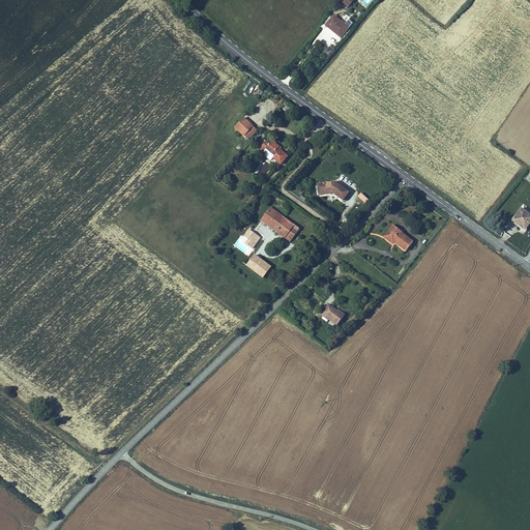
[(350,29),(334,16),(325,26),(342,39),(350,29)]
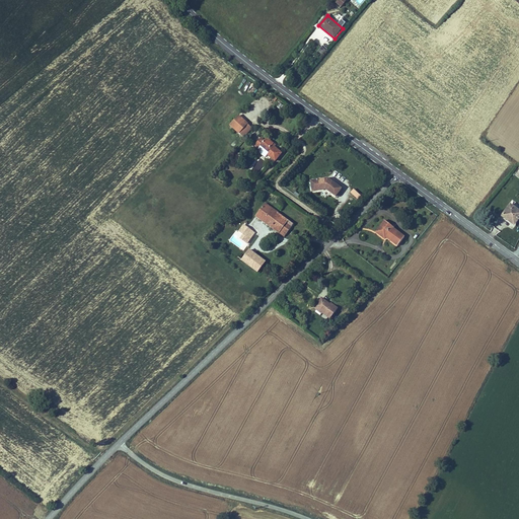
[(321,55),(326,48),(322,45),(317,52),(321,55)]
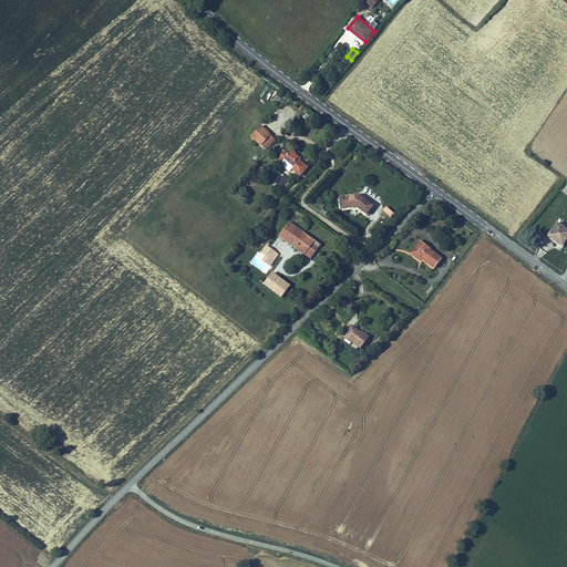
[(265,150),(276,138),(260,124),(250,135),(265,150)]
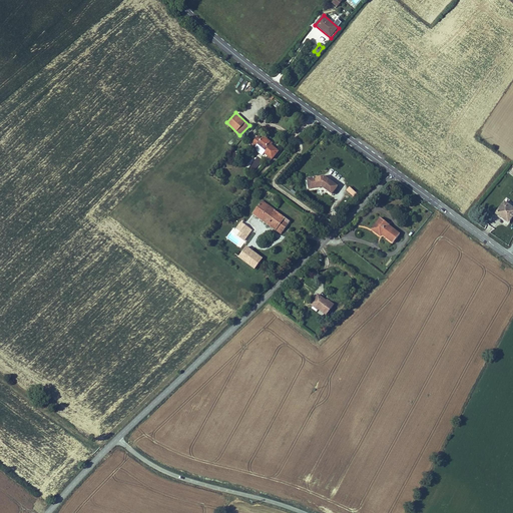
[(257,136),(251,143),(254,146),(257,145),(265,151),(264,153),(271,159),(277,152),(270,146),(272,143),(264,136),(261,140),(257,136)]
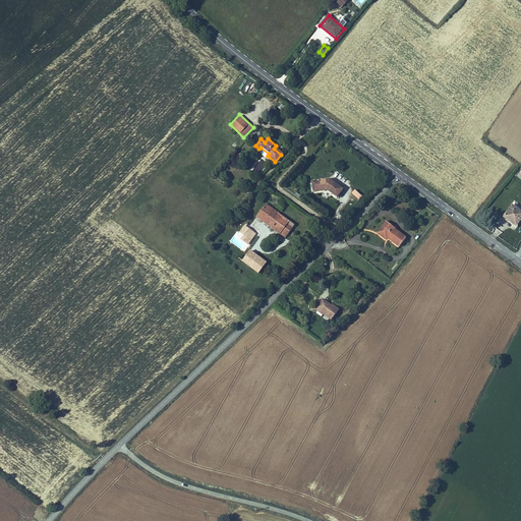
[(258,149),(255,146),(253,148),(266,158),(268,156),(269,154),(261,148),(258,149)]
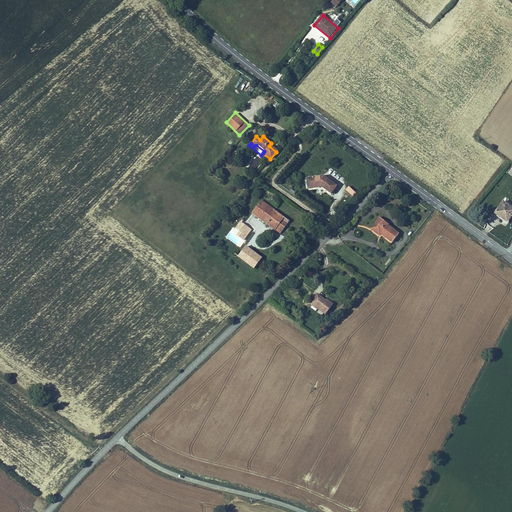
[(254,170),(263,161),(257,156),(249,165),(254,170)]
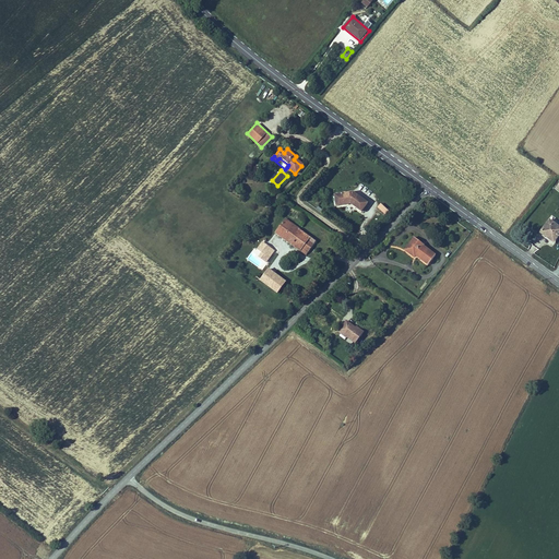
[(366,202),(356,194),(352,195),(352,191),(333,194),(334,205),(348,203),(359,211),(366,202)]
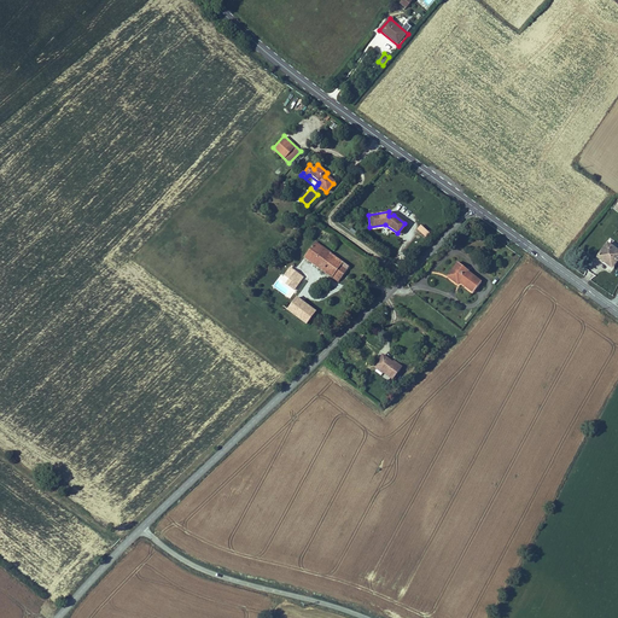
[(421,225),(418,228),(426,237),(430,232),(421,225)]
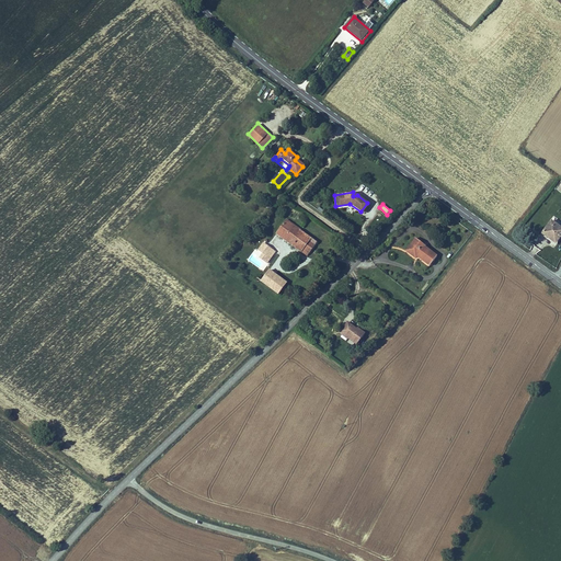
[(560,236),(560,226),(551,219),(541,232),(557,243),(560,236)]
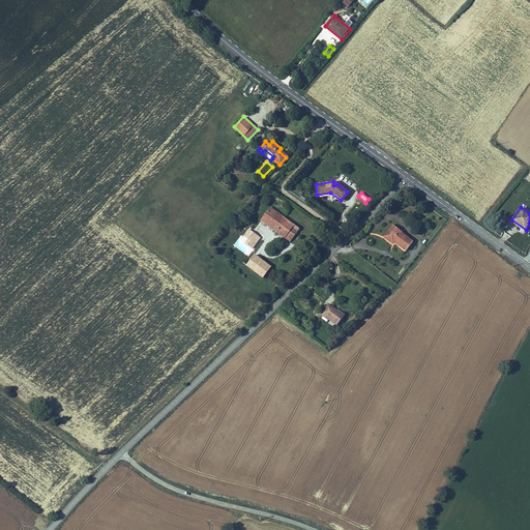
[(298,230),(267,208),(258,221),(266,227),(270,221),(275,225),(271,230),(286,240),(287,238),(291,241),(298,230)]
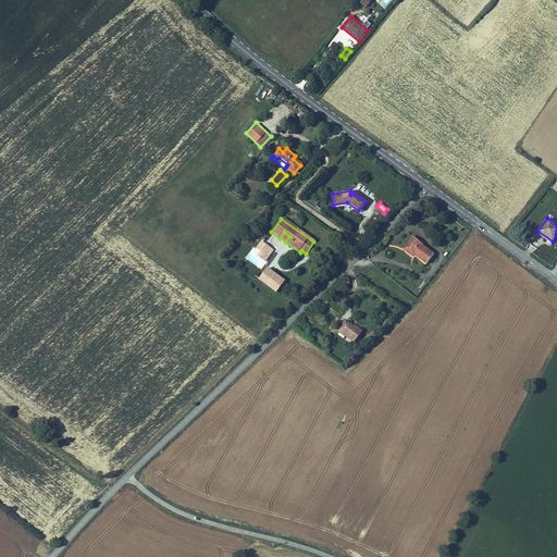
[(289,236),(284,232),(280,238),(285,242),(289,236)]
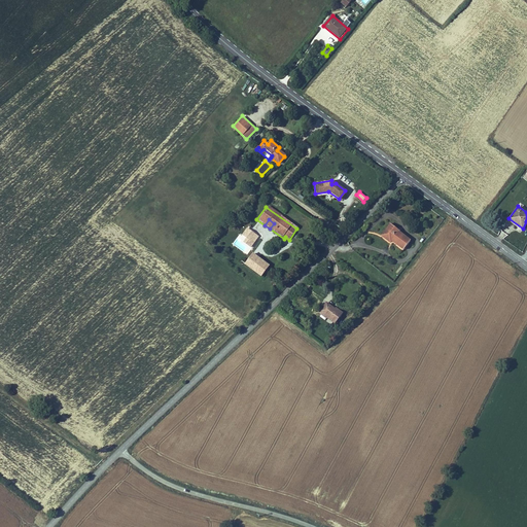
[(390,223),(386,230),(387,231),(383,237),(390,242),(402,251),(410,241),(396,231),(397,229),(390,223)]
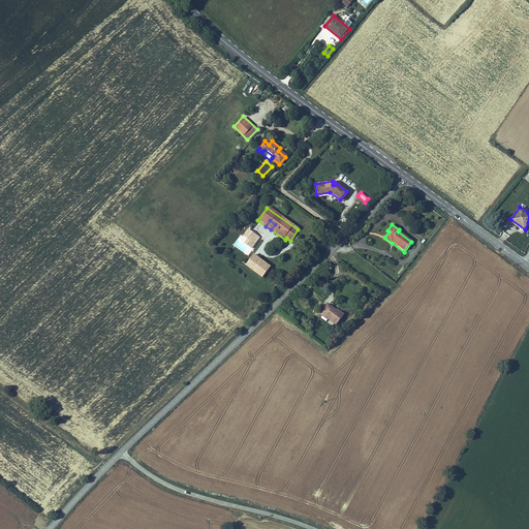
[(258,236),(249,228),(243,236),(247,239),(245,242),(250,246),(258,236)]
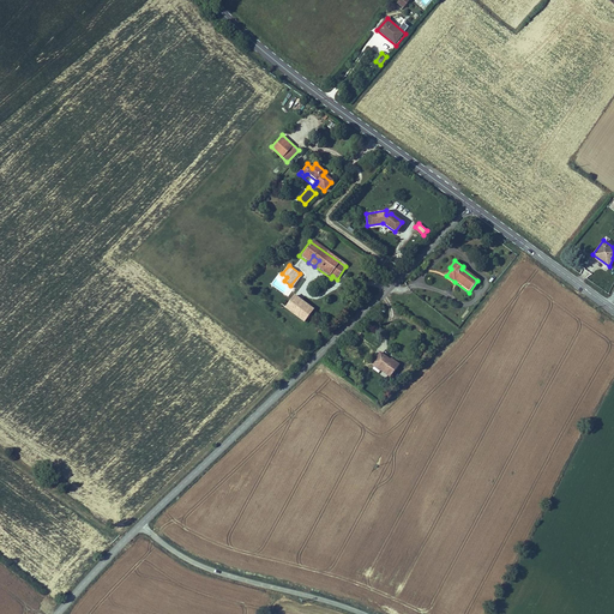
[(451,269),(450,268),(443,277),(453,284),(455,282),(446,276),(451,269)]
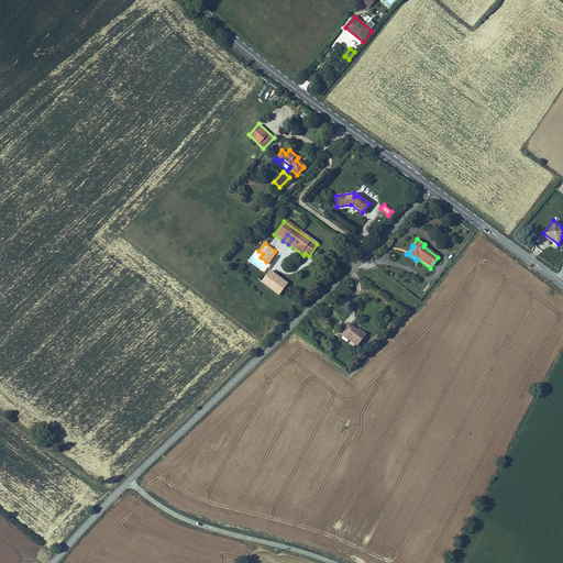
[(279,296),(289,283),(268,268),(258,280),(279,296)]
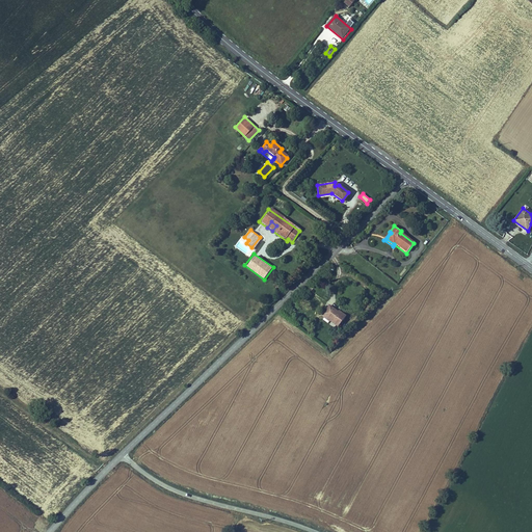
[(329,310),(334,306),(329,301),(320,313),(329,320),(330,318),(329,317),(323,312),(326,308),(329,310)]
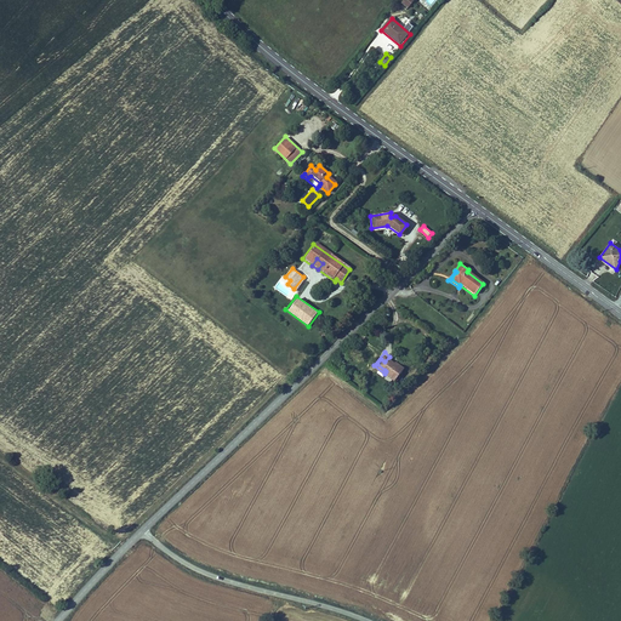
[(394,360),(389,357),(385,362),(381,359),(377,364),(385,370),(386,371),(393,377),(403,365),(396,359),(394,360)]
